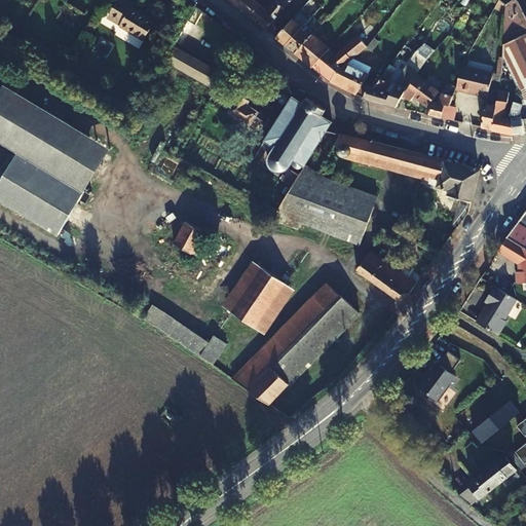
[(121,23),(119,25),(144,40),(155,21),(132,6),(135,1),(132,0),(117,0),(109,14),(121,23)]
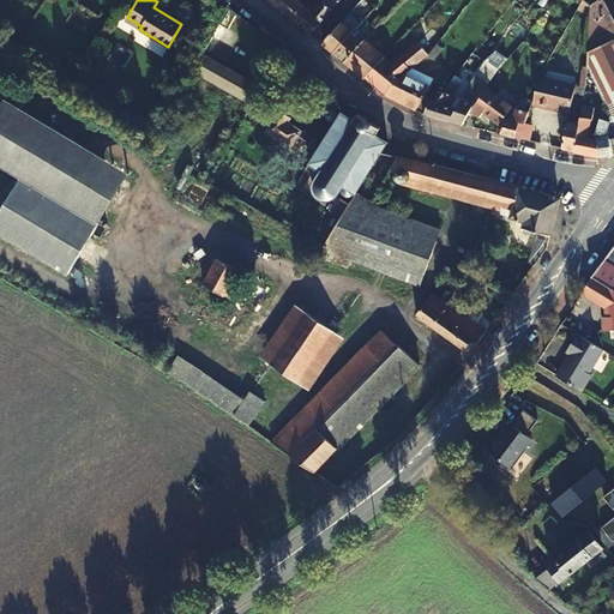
[(268,0),(292,19),(304,5),(298,0),(268,0)]
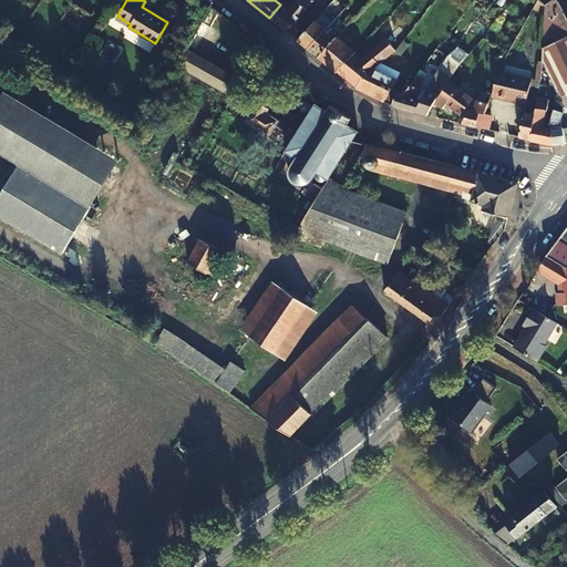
[(269,18),(287,31),(313,0),(299,0),(298,1),(297,1),(289,10),(281,3),(280,4),(269,18)]
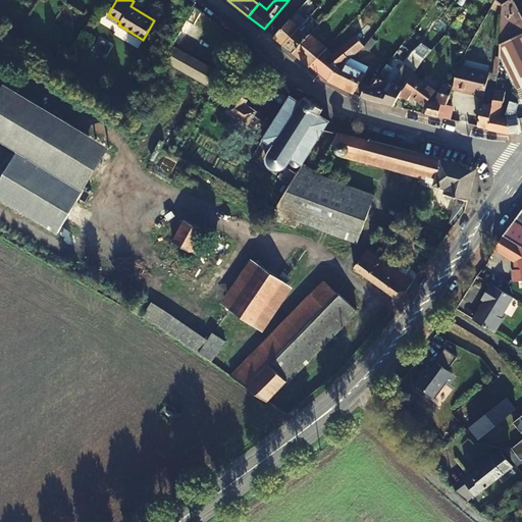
[(309,17),(283,45),(293,52),(333,9),(340,2),(337,0),(334,0),(329,5),(325,1),(321,4),(326,9),(315,21),(310,17),(309,17)]
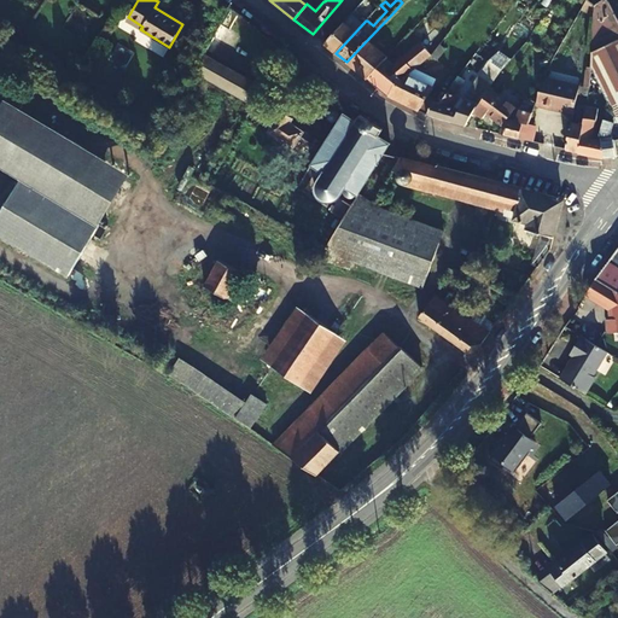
[(614,116),(613,122),(611,133),(613,141),(617,140),(617,22),(607,0),(602,0),(594,5),(594,6),(592,70),(604,94),(607,101),(614,116)]
